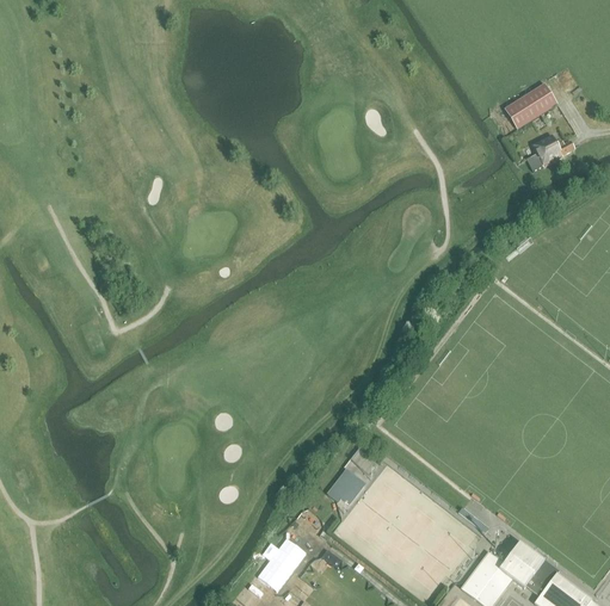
[(517,128),(556,103),(543,81),(504,107),(517,128)]
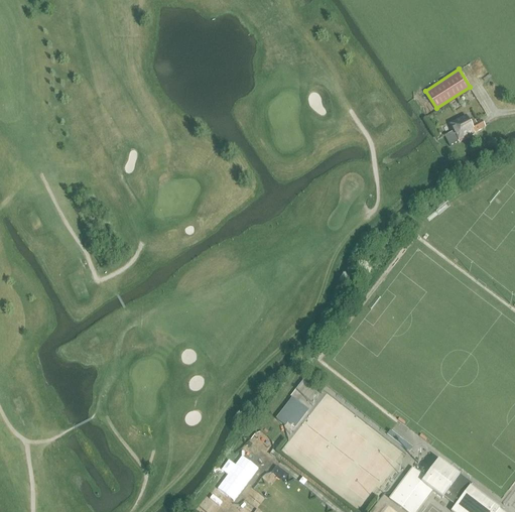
[(475,120),(473,118),(469,120),(465,113),(449,121),(454,128),(444,133),(448,142),(458,137),(459,139),(475,130),(474,130),(485,124),(481,117),(475,120)]
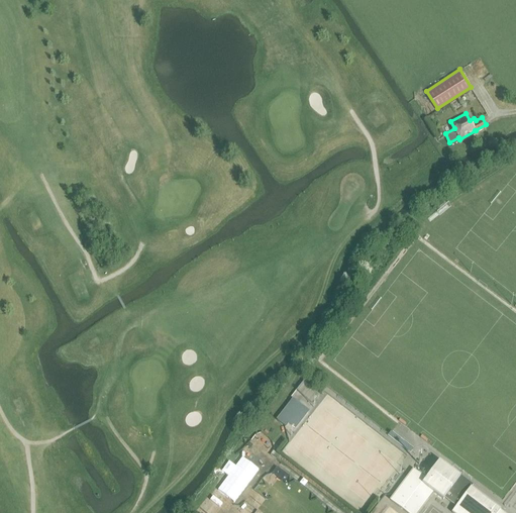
[(276,417),(285,423),(288,420),(300,404),(301,402),(292,395),(276,417)]
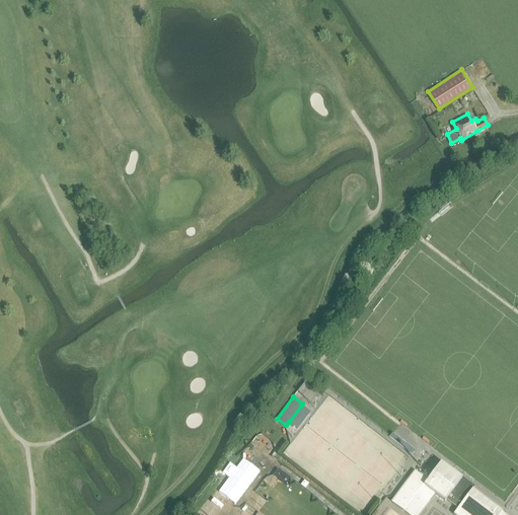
[(408,450),(412,446),(392,428),(387,432),(408,450)]
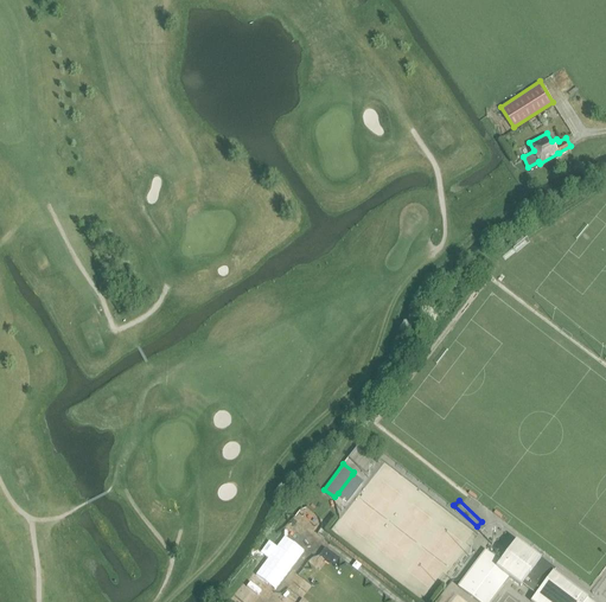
[(521,580),(535,590),(530,597),(536,601),(595,601),(537,558),(540,556),(515,537),(501,556),(498,555),(497,556),(485,546),(458,583),(482,601),(485,601),(508,574),(520,583),(521,580)]
